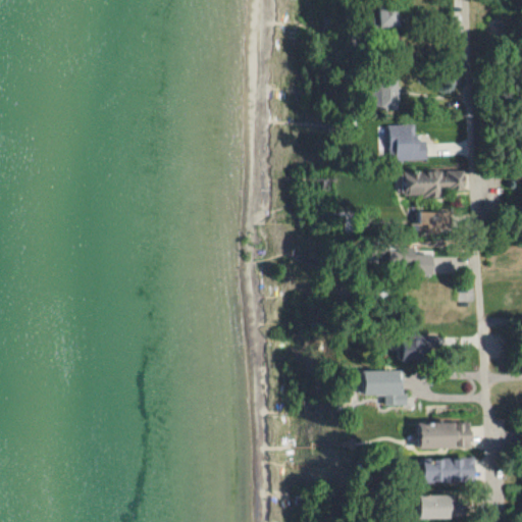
[(397,27),(397,9),(376,10),(377,27),(397,27)]
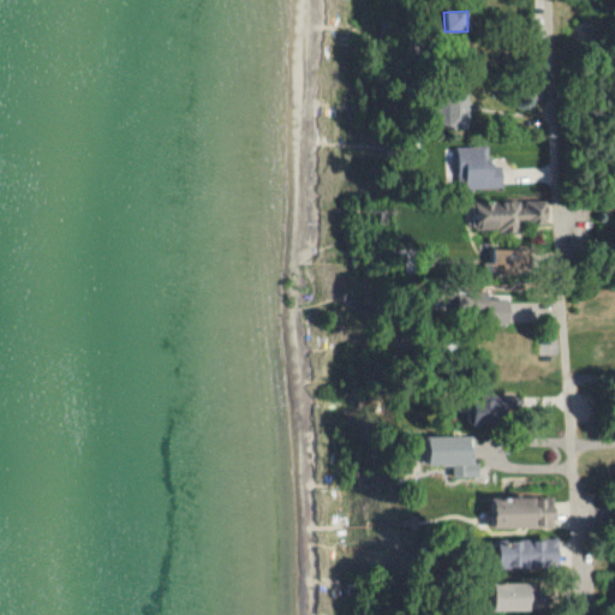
[(501,187),(501,166),(489,167),(488,145),(457,147),(458,189),(501,187)]
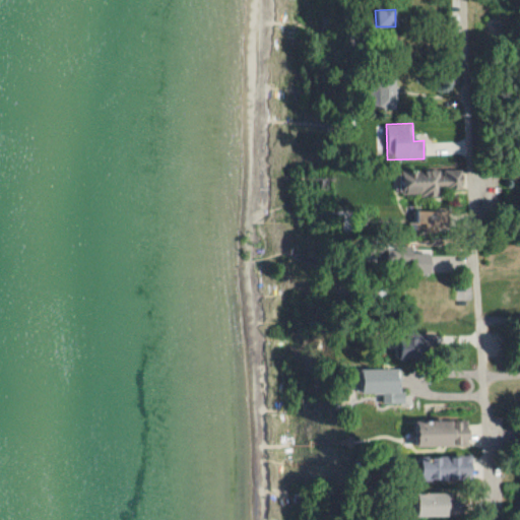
[(461,170),(398,171),(399,195),(439,195),(439,188),(462,188),(461,170)]
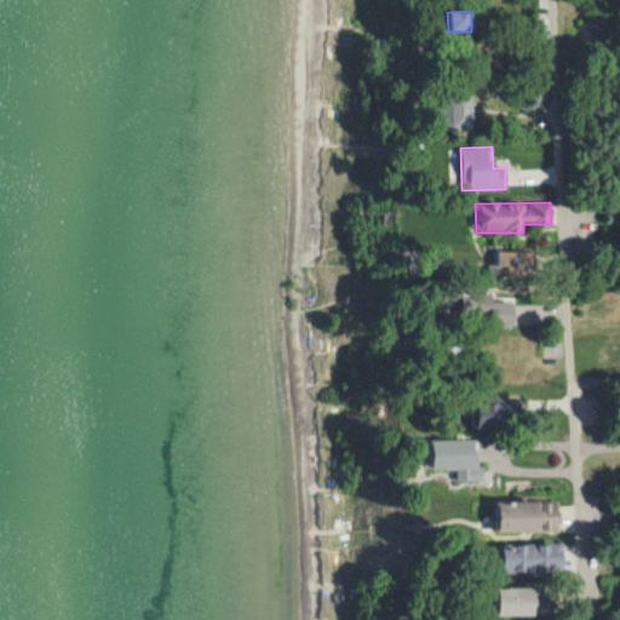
[(495,265),(512,265),(512,252),(497,251),(495,265)]
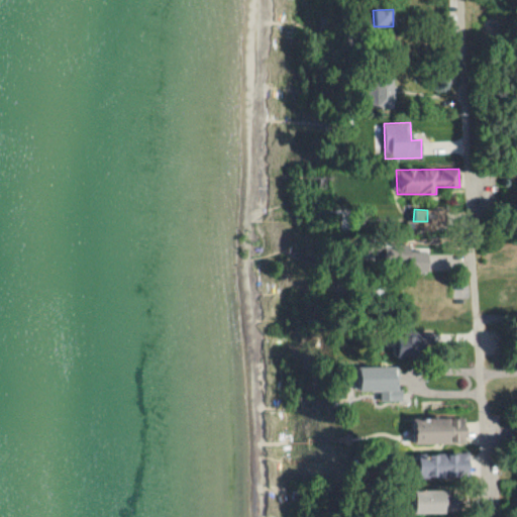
[(409,250),(409,246),(399,244),(398,250),(384,248),(382,264),(426,270),(429,253),(409,250)]
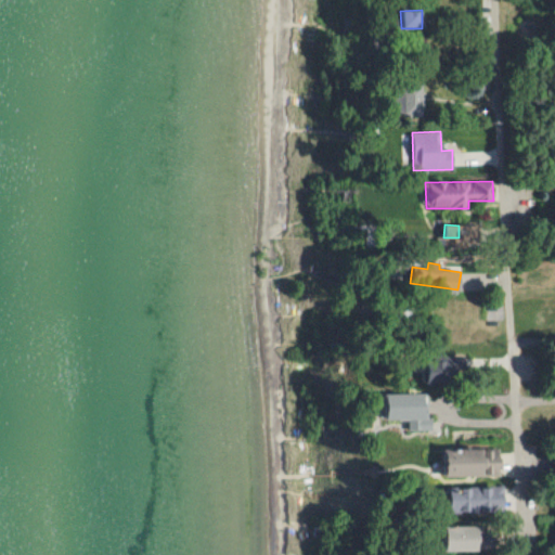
[(427,386),(451,385),(450,362),(426,362),(427,386)]
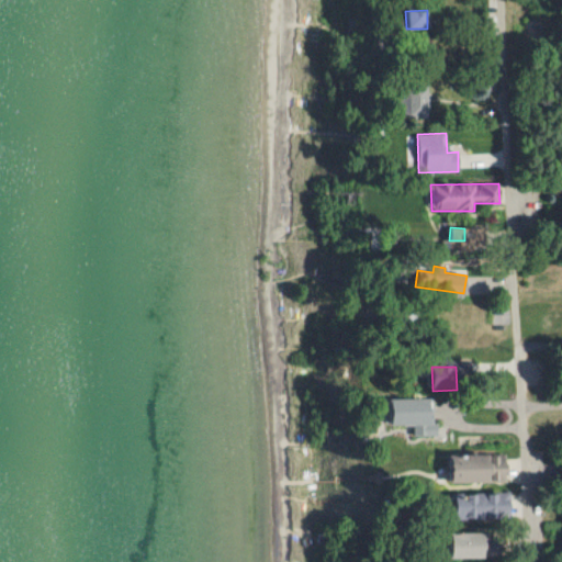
[(389,400),(389,409),(386,409),(386,426),(411,426),(411,436),(436,435),(436,423),(430,424),(429,398),(389,400)]
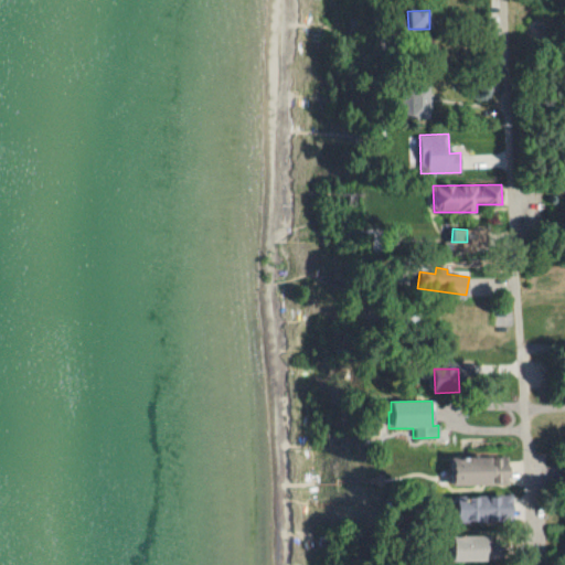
[(454,456),(452,484),(508,484),(509,457),(454,456)]
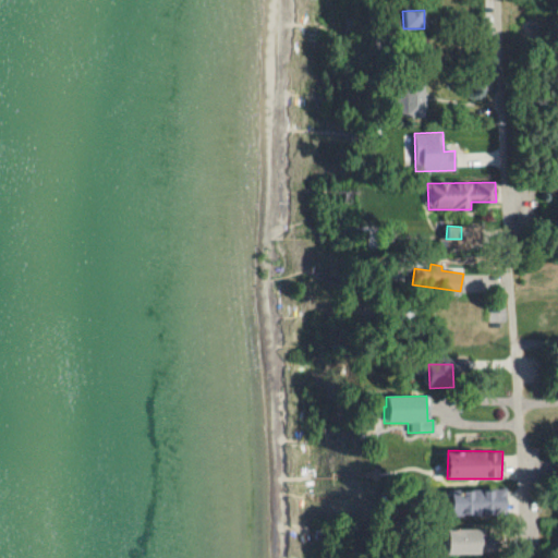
[(506,489),(452,489),(453,514),(506,513),(506,489)]
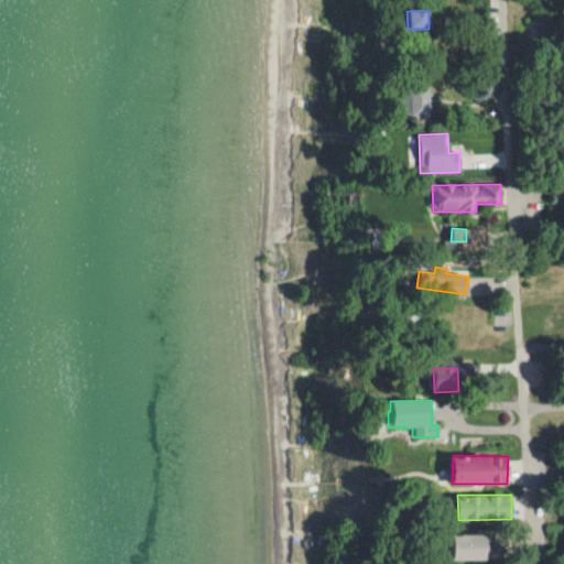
[(454,560),(499,559),(499,533),(453,533),(454,560)]
